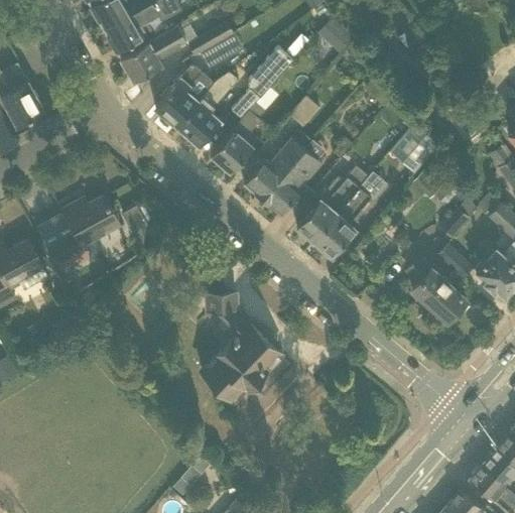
[(152,0),(151,0),(100,0),(95,3),(91,5),(104,28),(150,2),(152,0)]
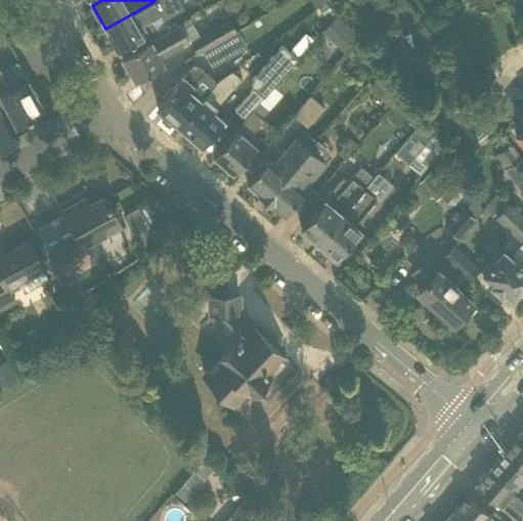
[(163,13),(165,17),(184,6),(180,0),(155,0),(153,2),(105,29),(119,51),(154,32),(147,22),(163,13)]
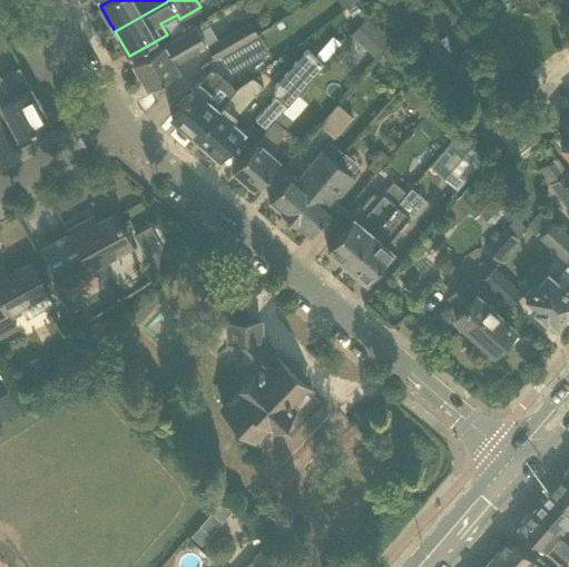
[(8,26),(16,39),(30,31),(22,18),(8,26)]
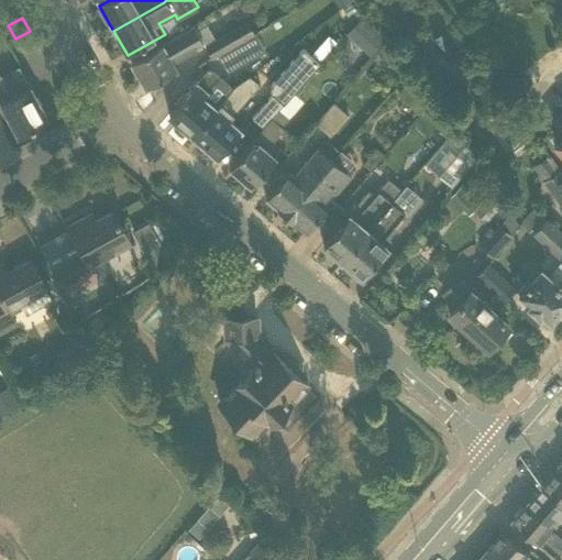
[(354,44),(370,28),(362,20),(346,36),(354,44)]
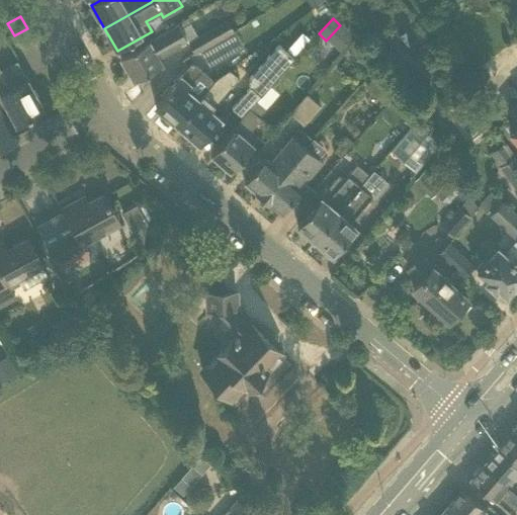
[(180,29),(189,24),(187,20),(121,58),(135,81),(163,65),(159,58),(187,41),(180,29)]
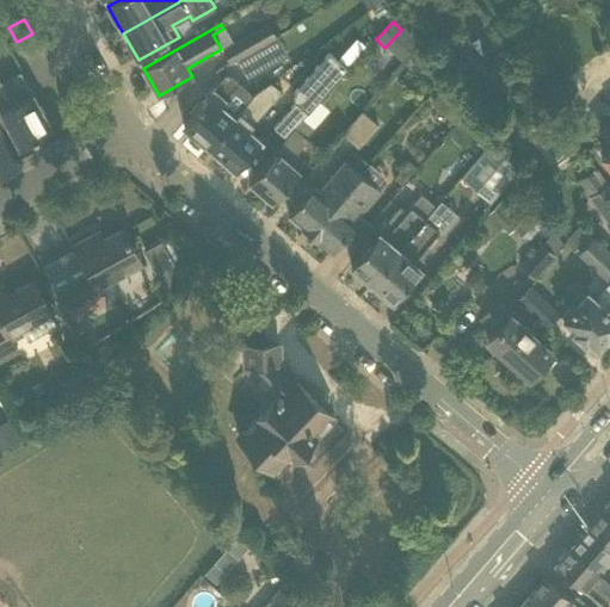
[(238,61),(277,38),(270,25),(234,47),(223,53),(230,64),(238,61)]
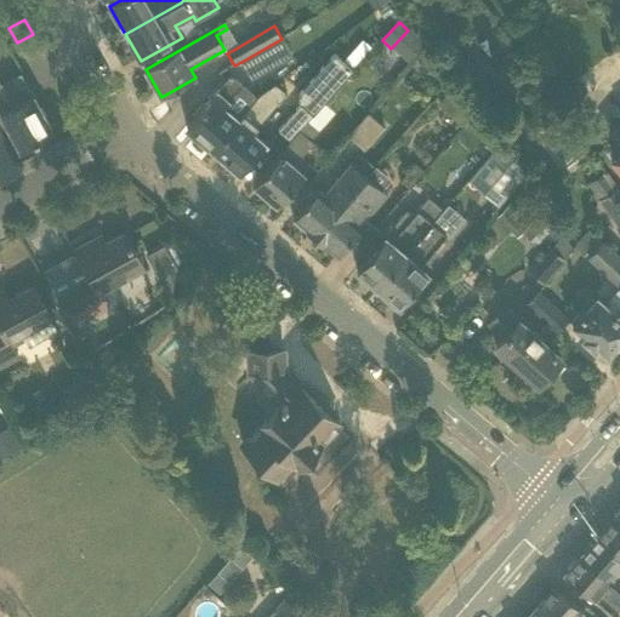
[(252,83),(294,58),(283,38),(282,39),(242,62),(252,83)]
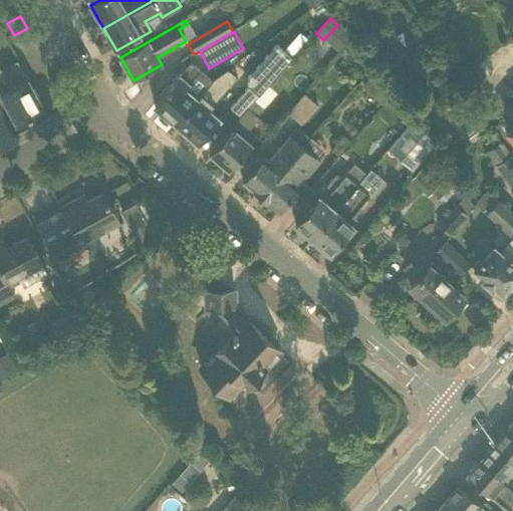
[(345,49),(354,58),(362,50),(353,41),(345,49)]
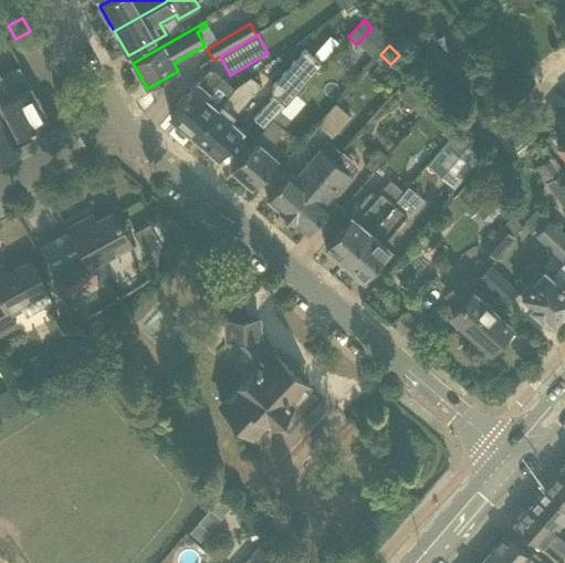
[(0,56),(0,70),(1,74),(20,68),(13,52),(0,56)]
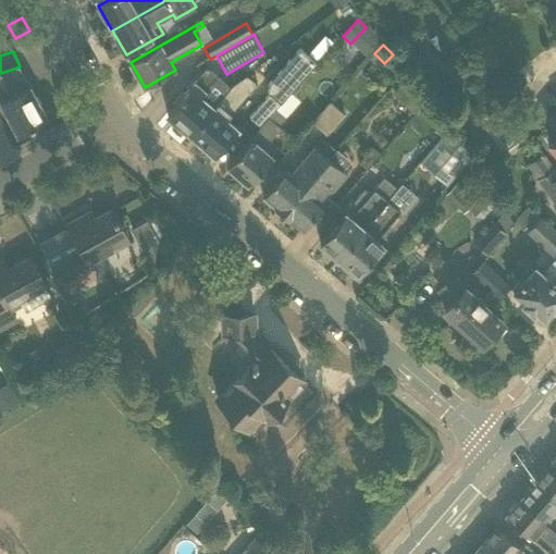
[(270,95),(260,107),(249,119),(261,128),(276,111),(291,94),(317,64),(301,51),(269,87),(268,93),(270,95)]
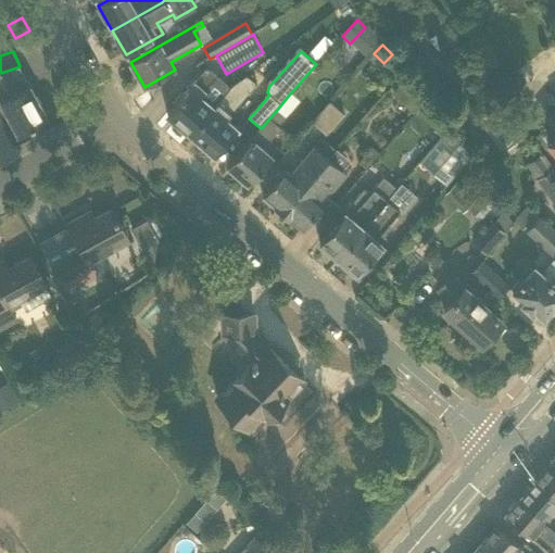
[(434,58),(423,67),(429,75),(441,65),(434,58)]
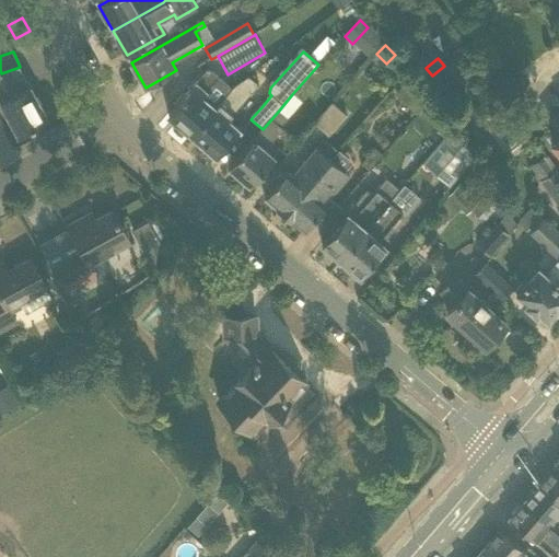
[(0,104),(0,105),(19,138),(49,122),(20,68),(0,79),(0,104)]
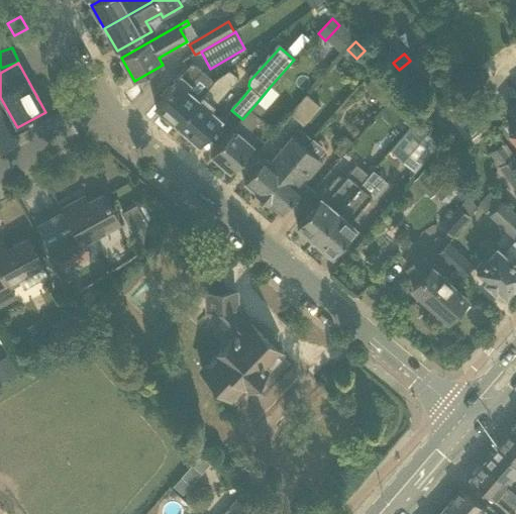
[(192,65),(156,107),(178,125),(214,83),(202,73),(192,65)]
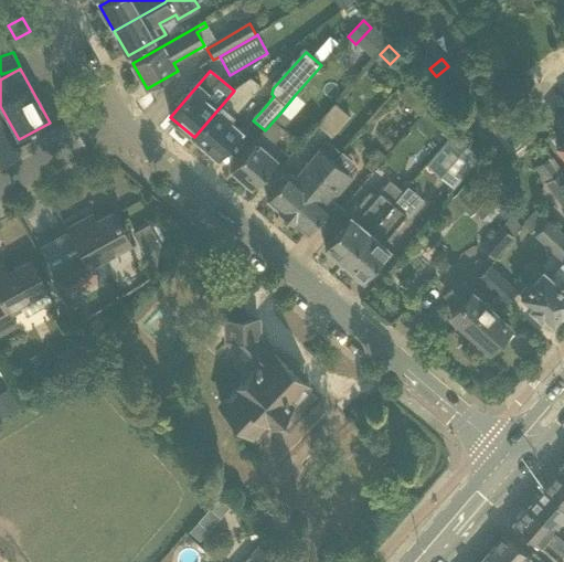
[(256,102),(266,88),(264,87),(255,80),(252,77),(237,88),(236,87),(234,91),(194,137),(219,159),(244,130),(232,120),(249,101),(254,104),(256,102)]
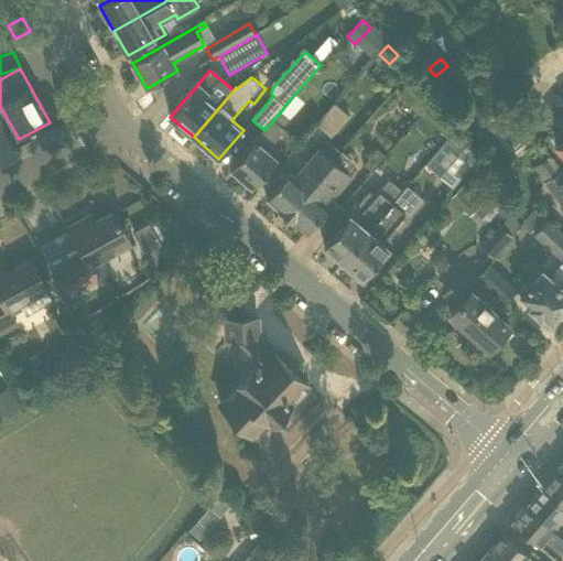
[(411,83),(399,96),(421,117),(433,103),(411,83)]
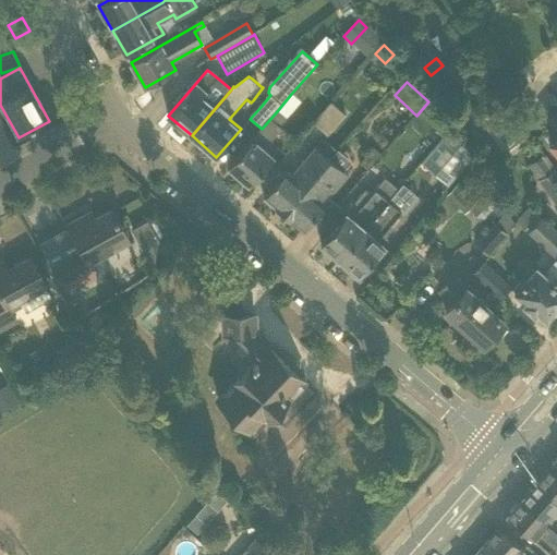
[(319,119),(314,125),(327,137),(346,117),(331,104),(318,118),(319,119)]
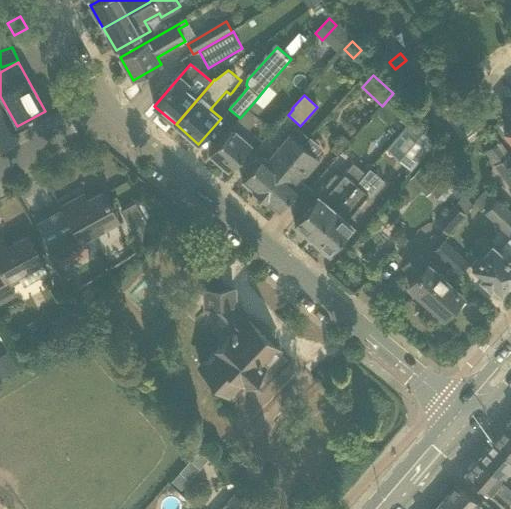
[(210,153),(229,170),(251,145),(243,137),(258,119),(256,118),(263,110),(254,102),(240,118),(210,153)]
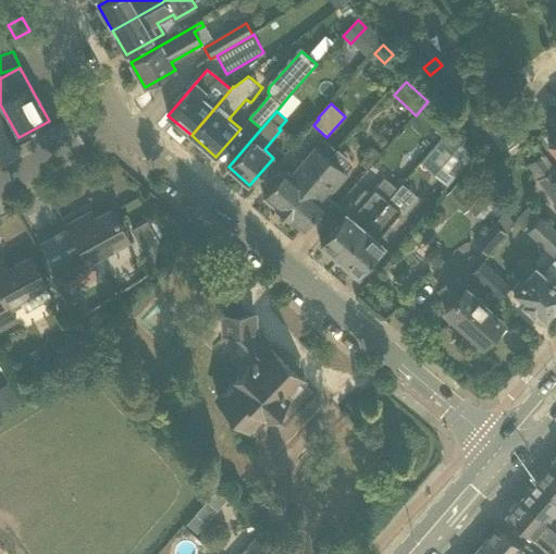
[(449,185),(455,177),(472,158),(451,130),(421,163),(449,185)]
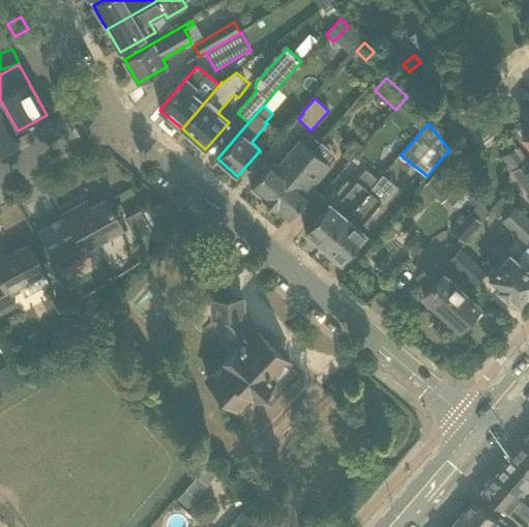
[(272,163),(251,187),(270,204),(314,152),(300,141),(277,167),(272,163)]
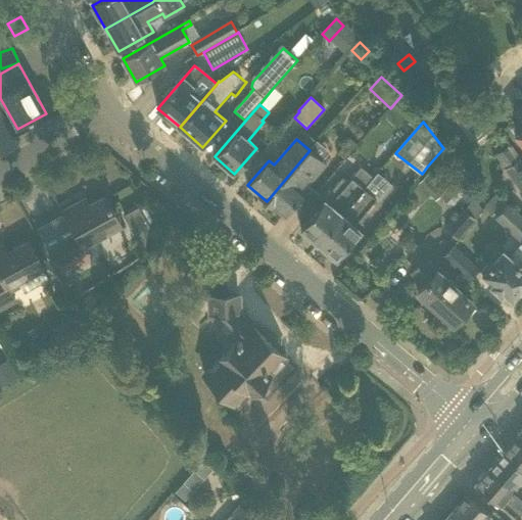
[(350,139),(338,154),(345,161),(359,146),(350,139)]
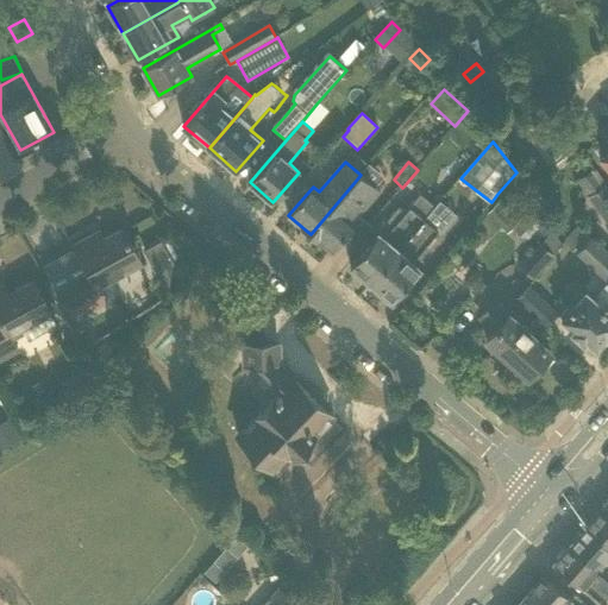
[(607,196),(590,172),(577,182),(607,222),(607,196)]
